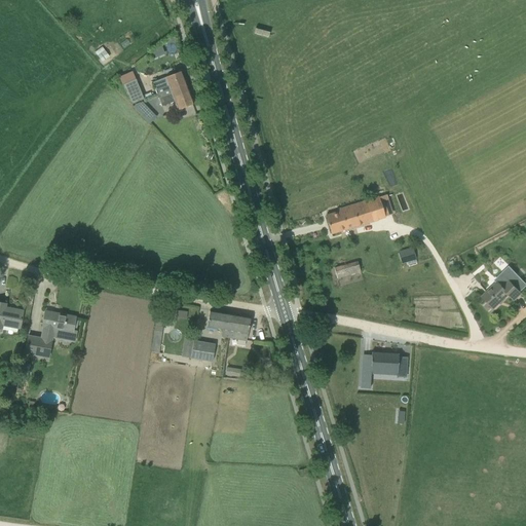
[(95,52),(100,59),(102,63),(109,58),(105,50),(102,47),(95,52)]
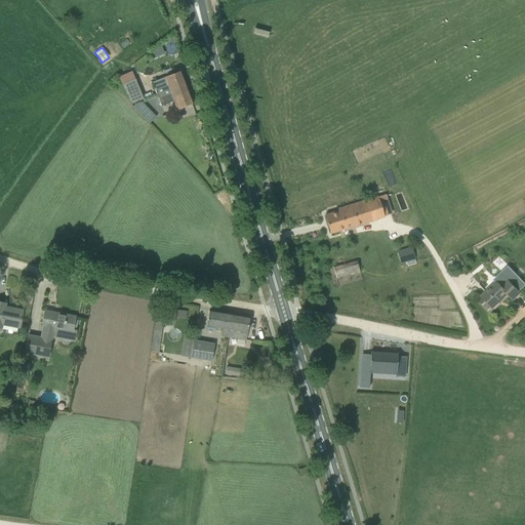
[(152,82),(155,90),(157,94),(186,83),(182,71),(165,77),(165,78),(152,82)]
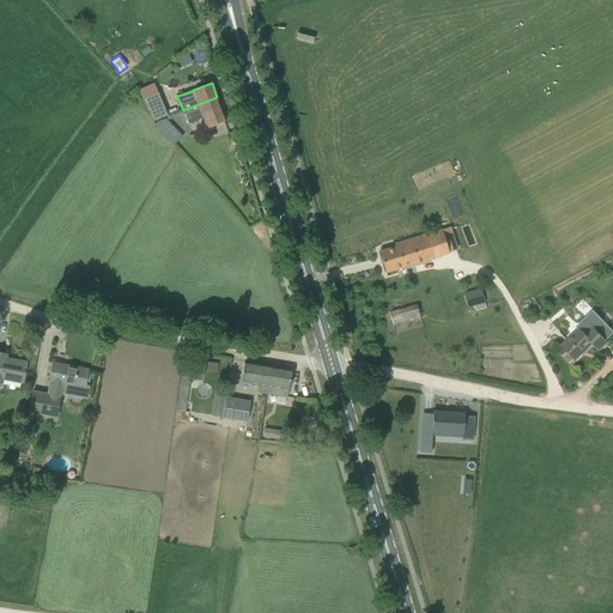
[(175,108),(165,111),(153,84),(138,90),(146,109),(155,122),(176,111),(175,108)]
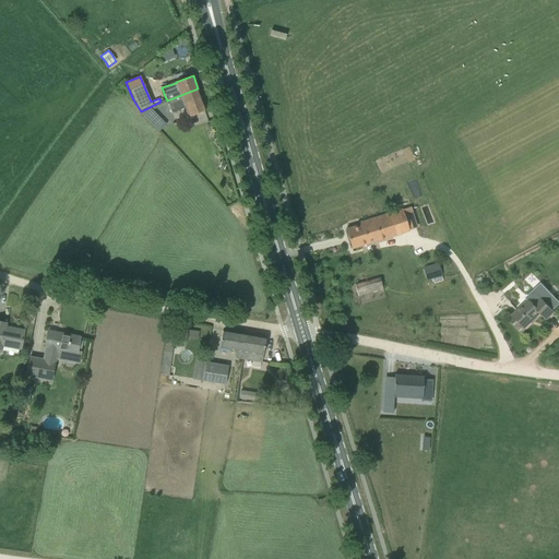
[(167,100),(168,105),(171,114),(186,108),(189,117),(206,110),(198,88),(167,100)]
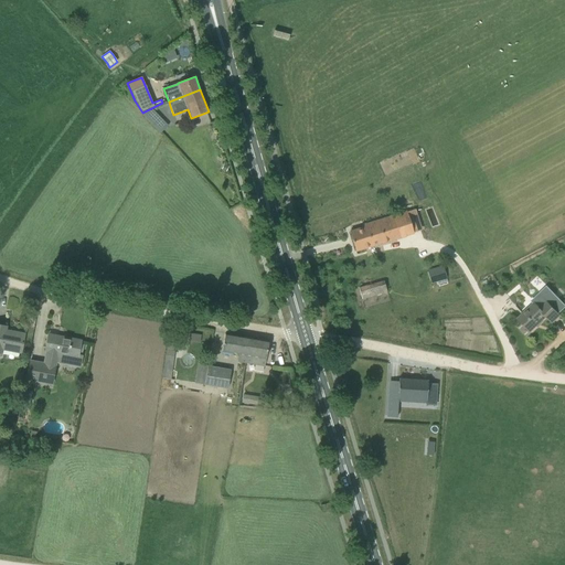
[(158,116),(152,109),(141,115),(150,124),(158,116)]
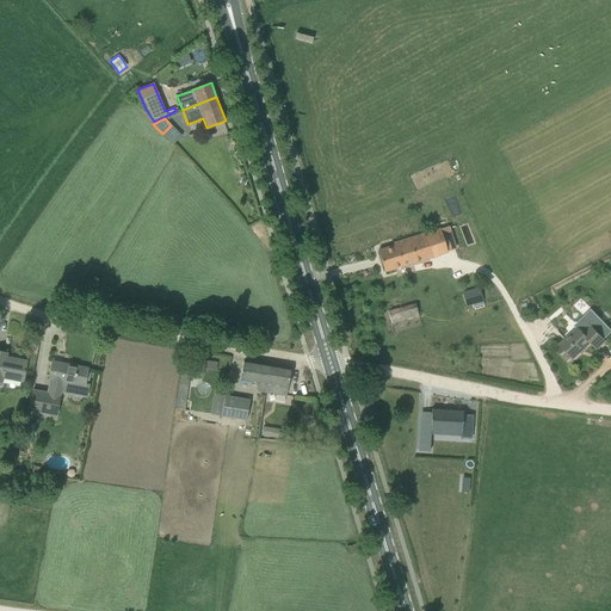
[(393,244),(394,247),(378,252),(384,271),(446,252),(456,250),(450,232),(442,235),(439,229),(393,244)]
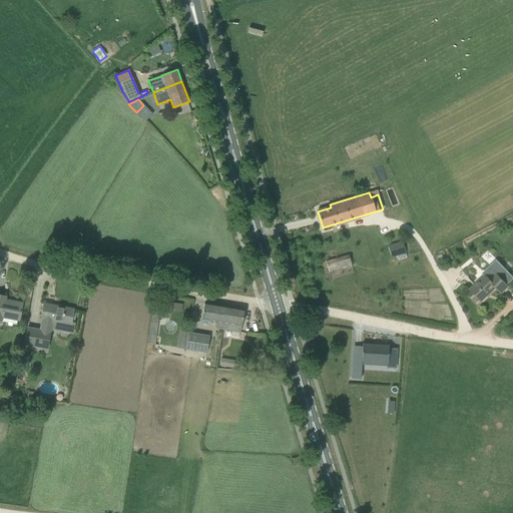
[(394,244),(397,255),(406,253),(402,241),(394,244)]
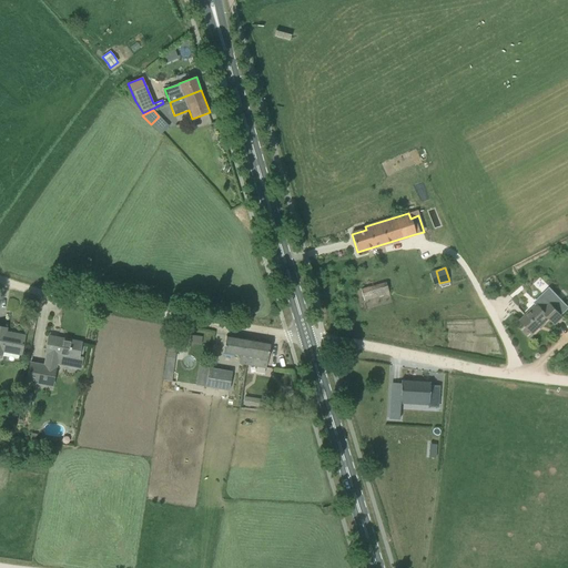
[(386,283),(361,290),(364,301),(389,294),(386,283)]
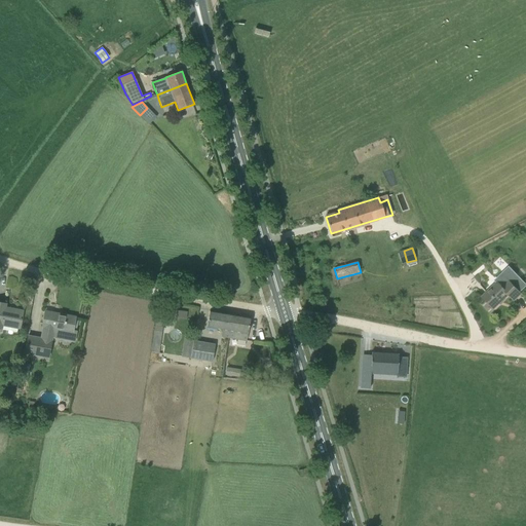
[(502,288),(497,283),(483,297),(493,309),(509,295),(514,300),(521,294),(510,282),(502,288)]
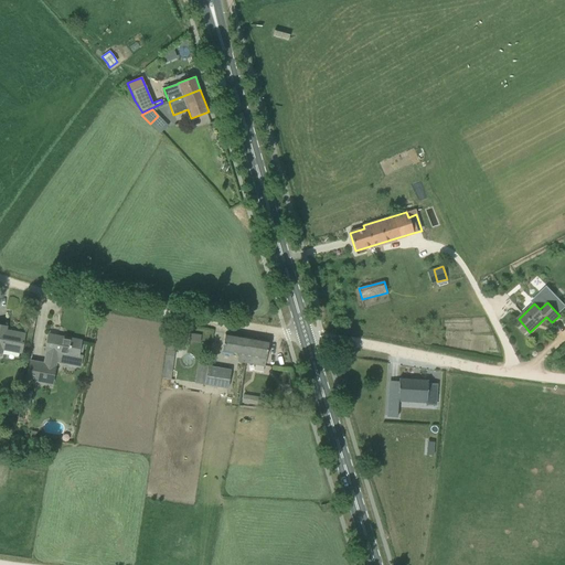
[(6,327),(4,327),(0,326),(0,356),(1,351),(21,354),(24,336),(4,331),(6,327)]
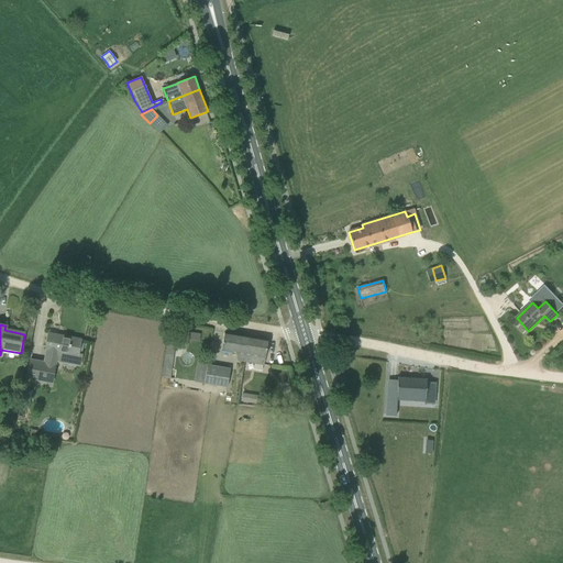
[(51,382),(55,361),(80,365),(83,354),(78,354),(80,340),(48,333),(43,360),(30,357),(26,377),(51,382)]
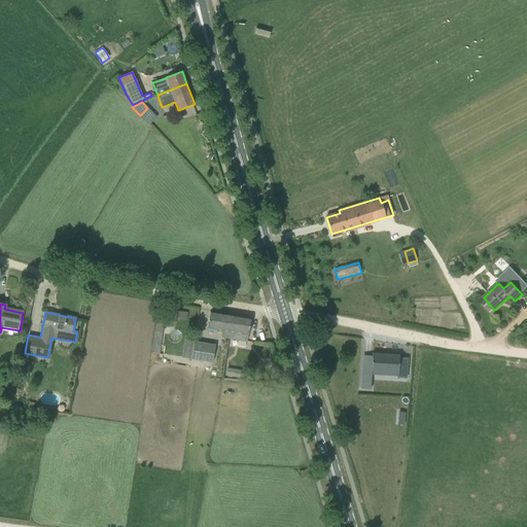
[(229,328),(232,315),(210,312),(207,329),(221,331),(220,337),(230,338),(232,329),(229,328)]
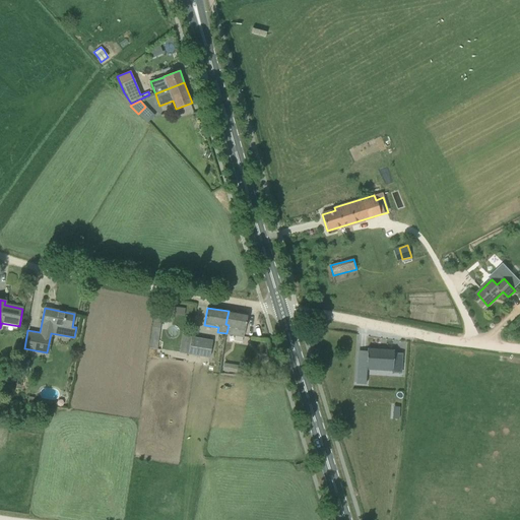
[(244,336),(248,315),(229,311),(225,324),(229,325),(226,333),(244,336)]
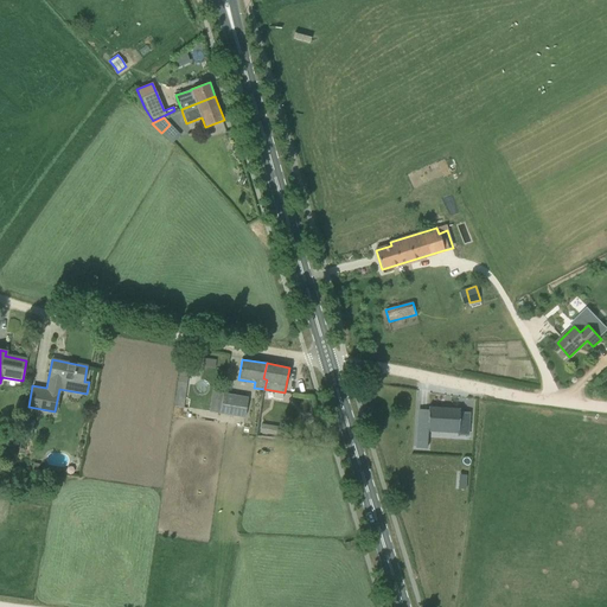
[(174,406),(184,407),(189,374),(179,372),(174,406)]
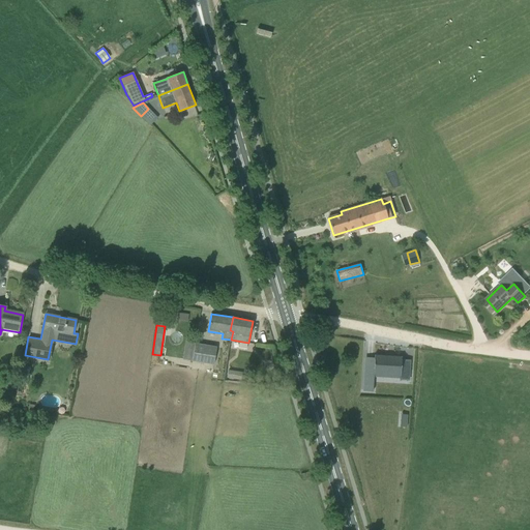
[(195,344),(192,361),(213,364),(216,347),(195,344)]
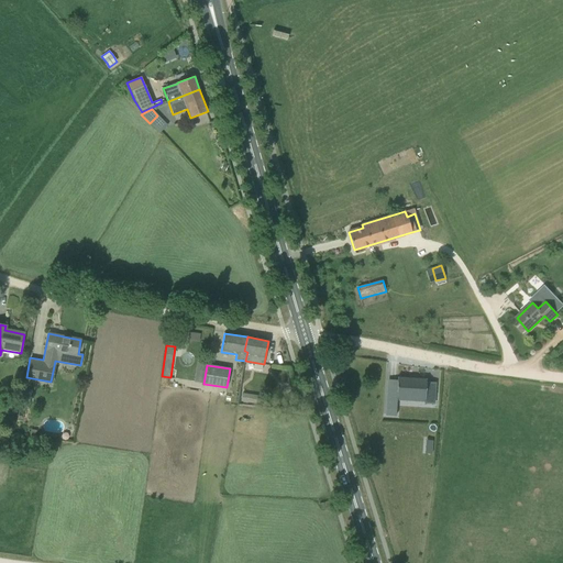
[(412,378),(412,379),(398,378),(398,381),(397,385),(387,384),(386,410),(397,410),(397,401),(397,398),(418,399),(426,399),(427,395),(427,394),(437,394),(437,383),(428,382),(428,379),(418,379),(418,378),(412,378)]
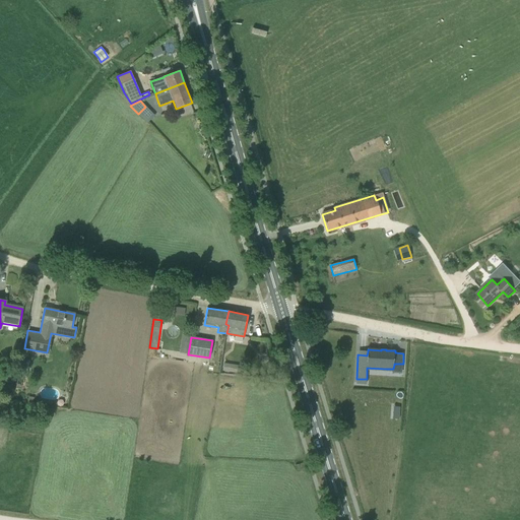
All buildings are outlined.
